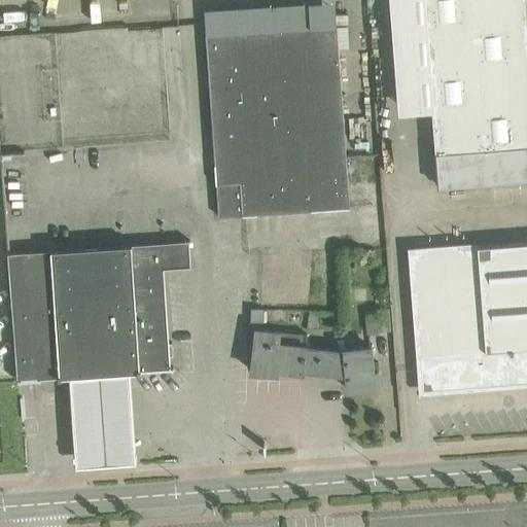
[(423,0),(428,69),(526,62),(526,11),(526,0),(423,0)]
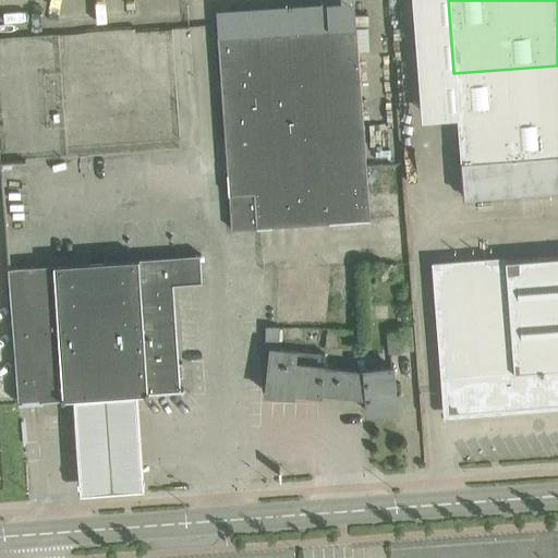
[(218,36),(231,229),(371,220),(356,26),(218,36)]
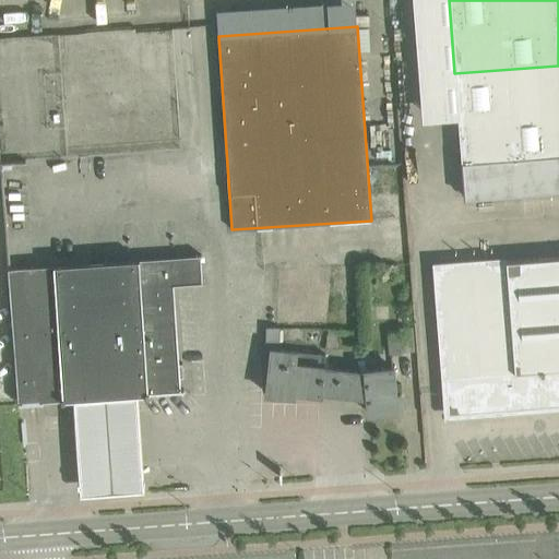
[(558,66),(454,73),(464,198),(558,190),(558,66)]
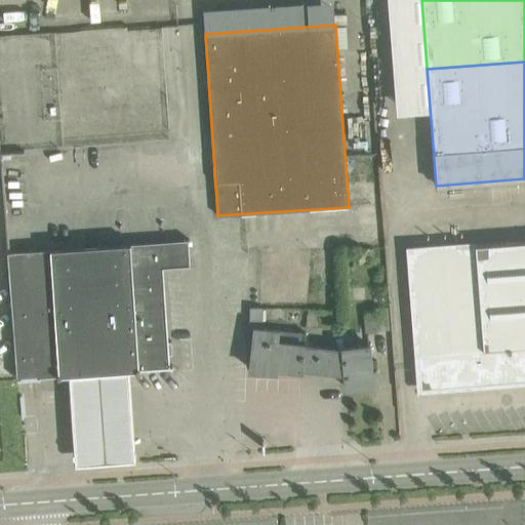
[(163,267),(191,266),(189,239),(8,252),(16,359),(17,379),(41,378),(41,376),(58,374),(58,376),(70,376),(130,372),(140,371),(140,369),(172,367),(172,366),(169,366),(168,354),(163,267)]
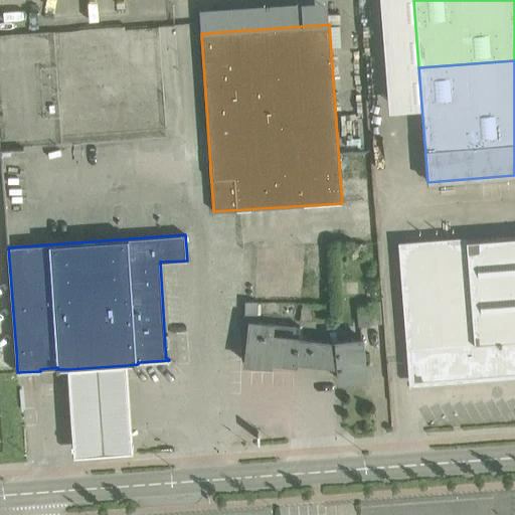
[(514,235),(402,244),(411,361),(413,381),(514,373),(514,235)]
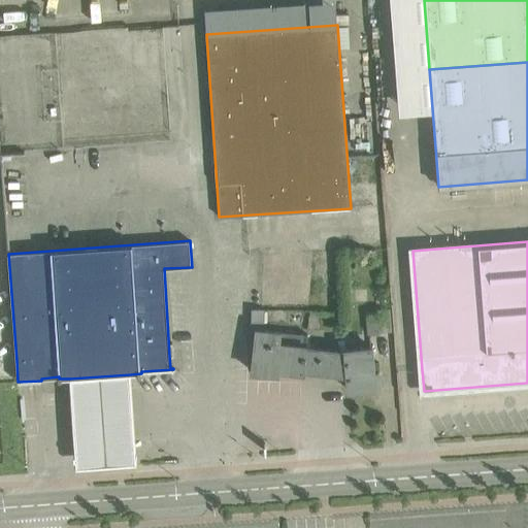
[(303,371),(303,370),(305,348),(307,334),(263,330),(263,308),(252,308),(251,330),(256,331),(252,371),(277,373),(277,369),(303,371)]
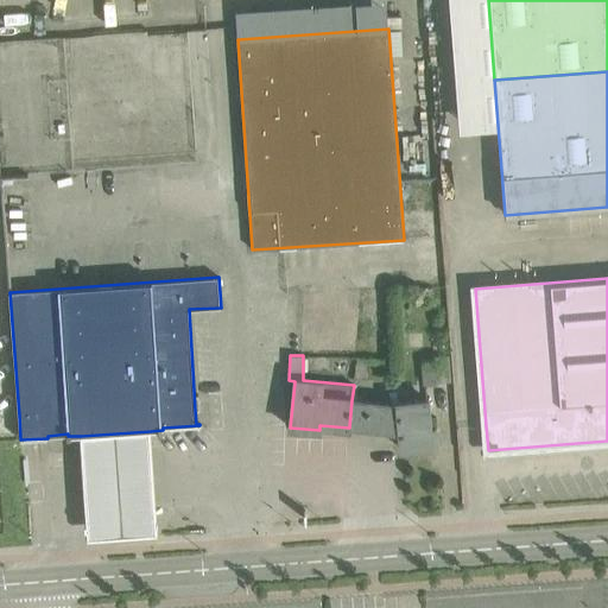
[(437,382),(436,361),(420,361),(423,382),(437,382)]
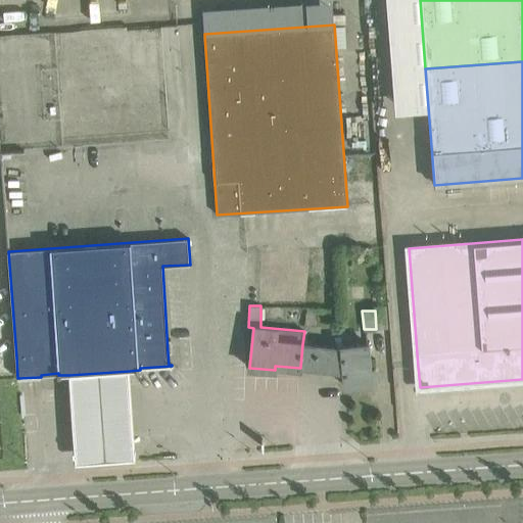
[(376,384),(375,369),(370,369),(368,343),(342,345),(342,348),(344,371),(345,386),(376,384)]
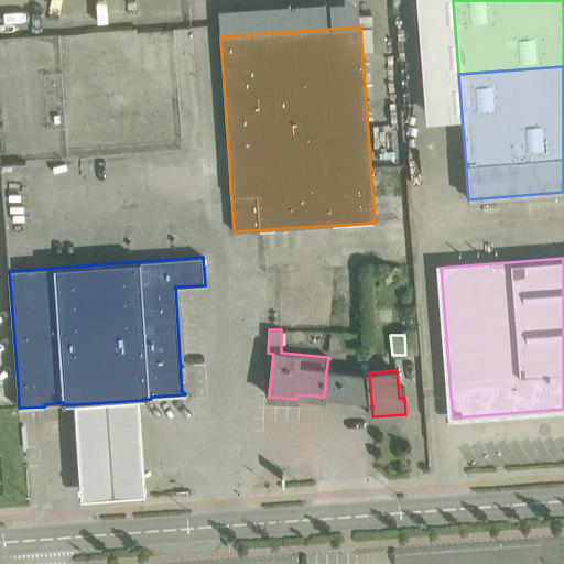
[(371,400),(369,376),(326,371),(324,396),(371,400)]
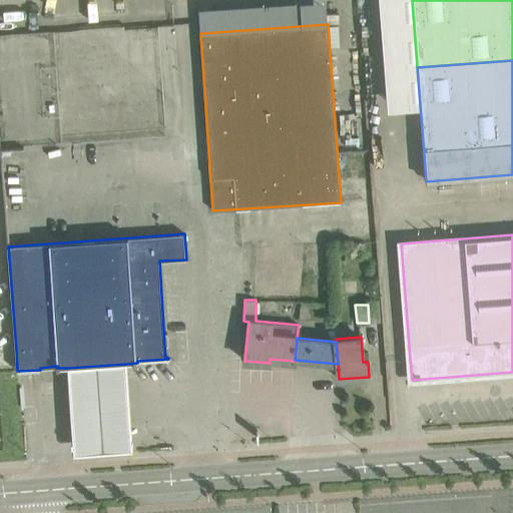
[(127,364),(68,368),(73,460),(133,456),(127,364)]
